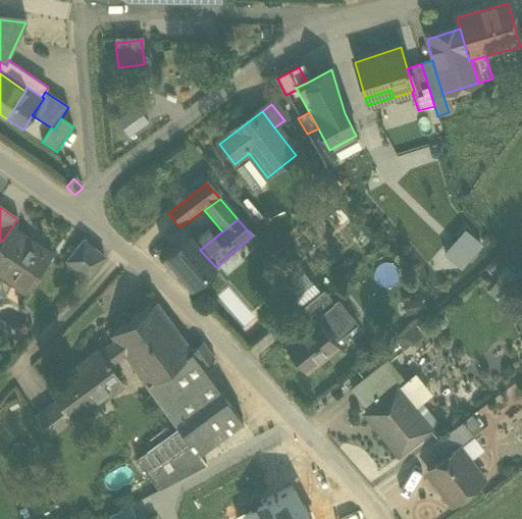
[(461,269),(484,245),(466,228),(444,253),(461,269)]
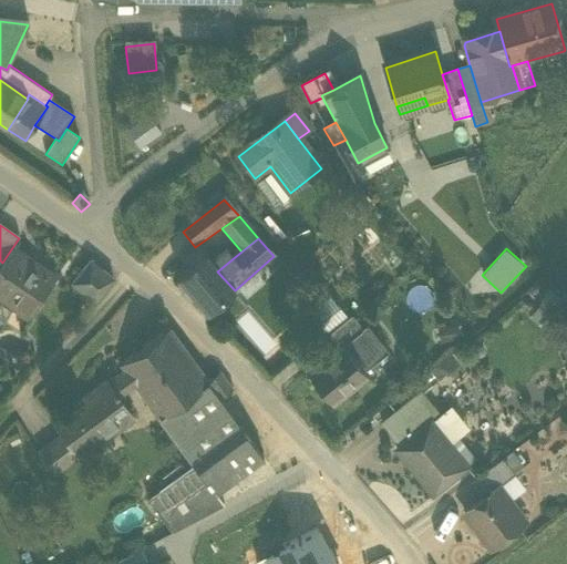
[(0,265),(0,300),(12,310),(28,320),(57,280),(11,249),(2,263),(0,265)]
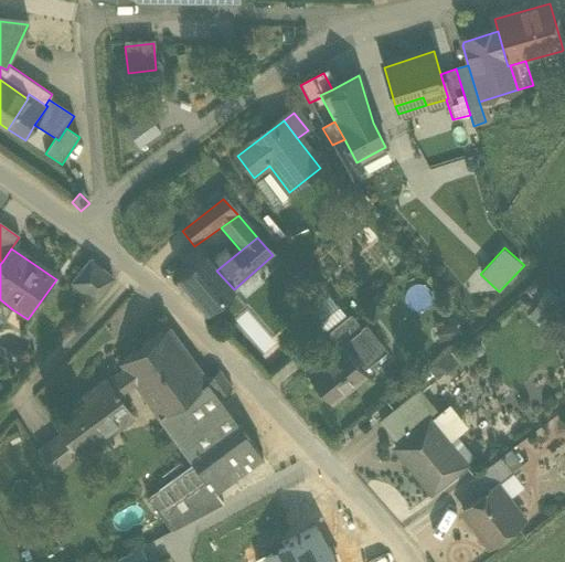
[(178,279),(208,313),(234,289),(216,271),(204,256),(178,279)]
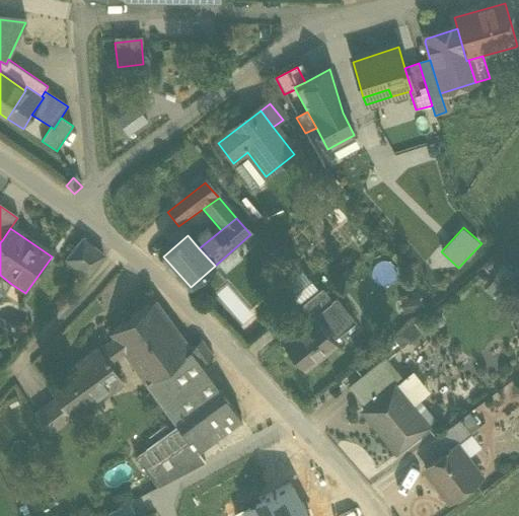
[(66,261),(87,278),(103,258),(83,240),(66,261)]
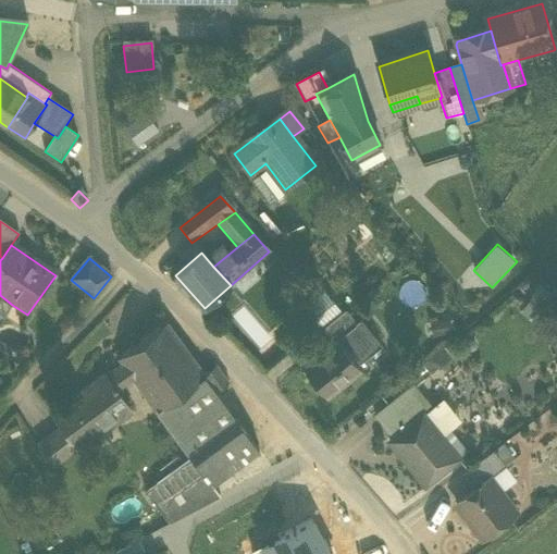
[(530,298),(520,312),(537,324),(556,296),(528,278),(519,291),(530,298)]
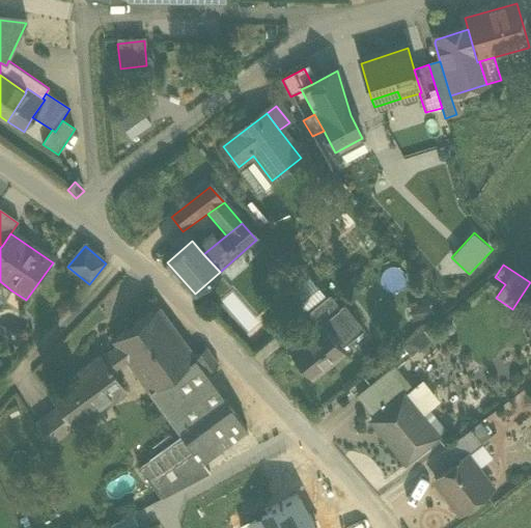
[(0,300),(3,303),(11,290),(0,281),(0,300)]
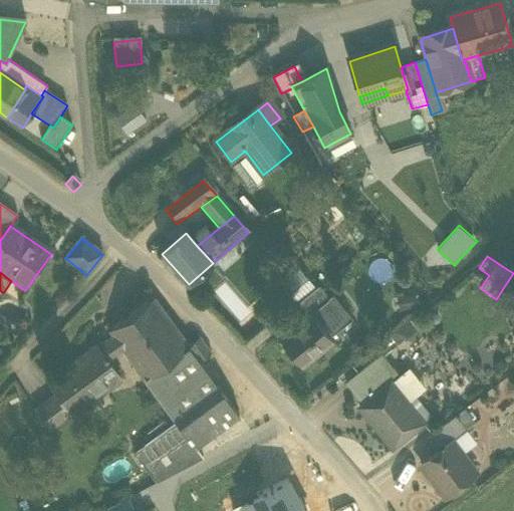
[(296,306),(306,318),(309,314),(310,315),(328,301),(327,299),(318,288),(296,306)]
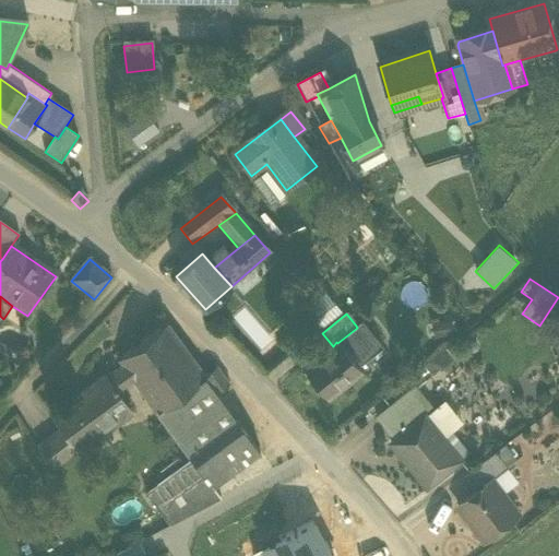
[(357,328),(337,343),(358,368),(381,350),(359,323),(356,326),(357,328)]
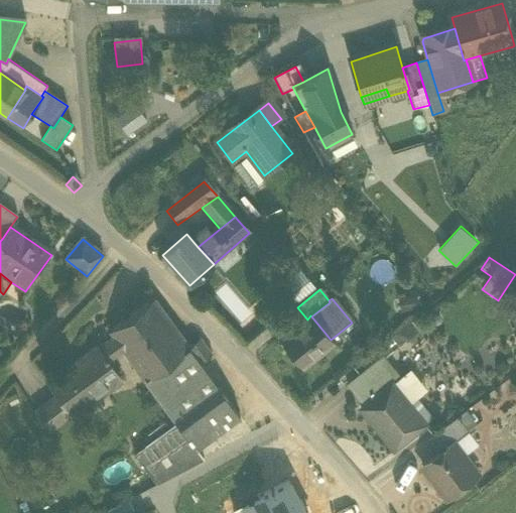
[(110,334),(114,340),(122,351),(145,383),(189,351),(189,350),(153,301),(110,334)]
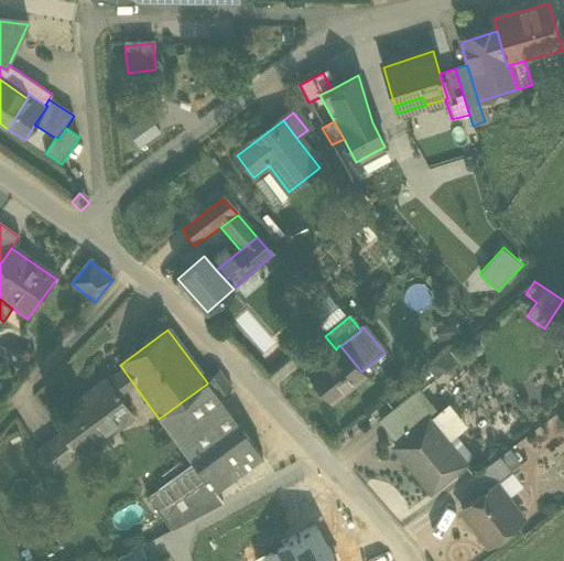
[(365,377),(361,371),(340,346),(339,345),(336,349),(305,374),(331,405),(365,377)]
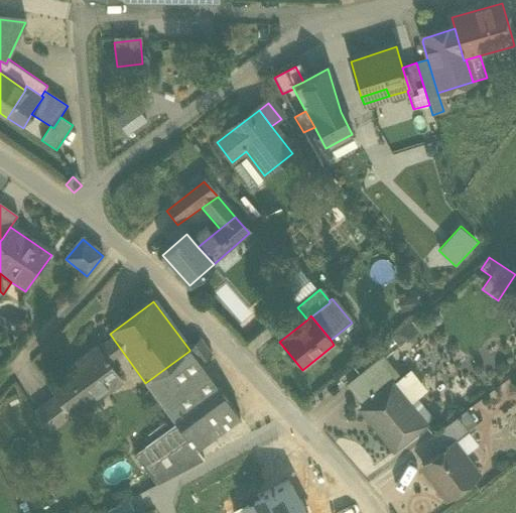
[(114,340),(98,351),(106,362),(122,351),(114,340)]
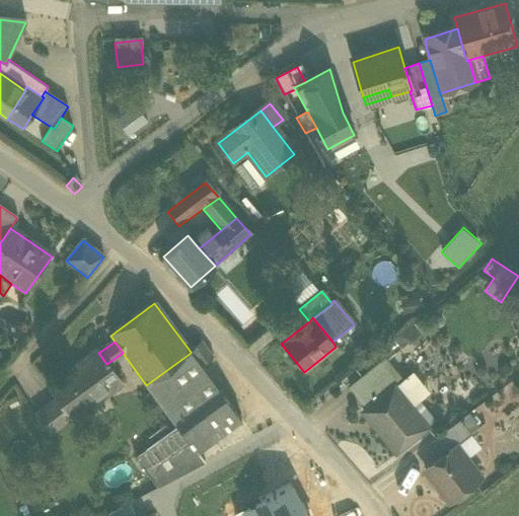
[(191,353),(201,368),(213,359),(202,344),(191,352),(191,353)]
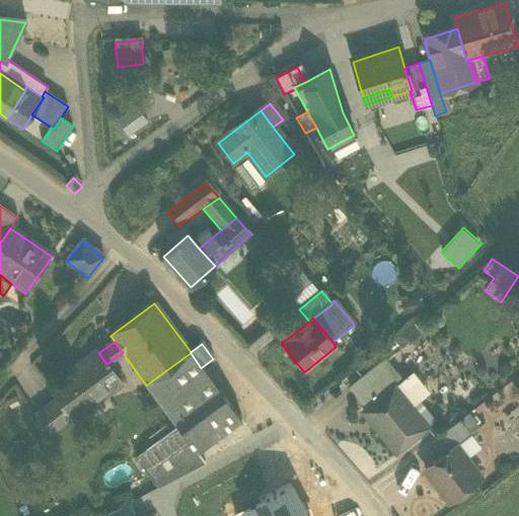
[(122,385),(106,364),(98,353),(96,350),(48,386),(54,394),(71,418),(95,398),(92,393),(99,388),(106,397),(122,385)]
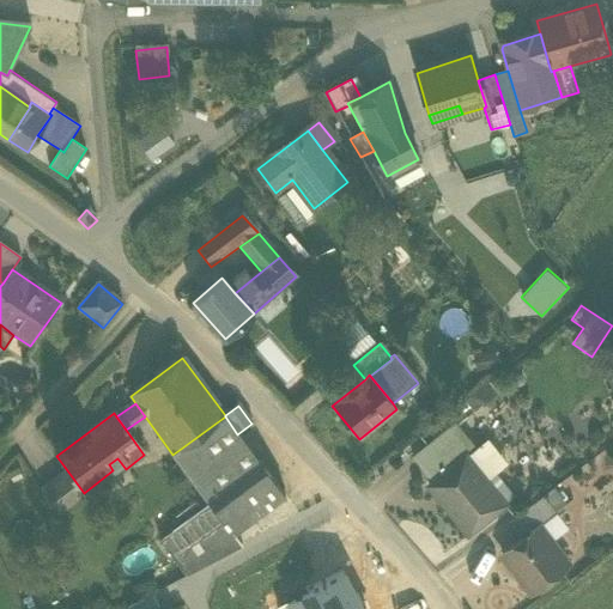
[(173,455),(208,505),(234,536),(285,498),(237,434),(225,416),(173,455)]
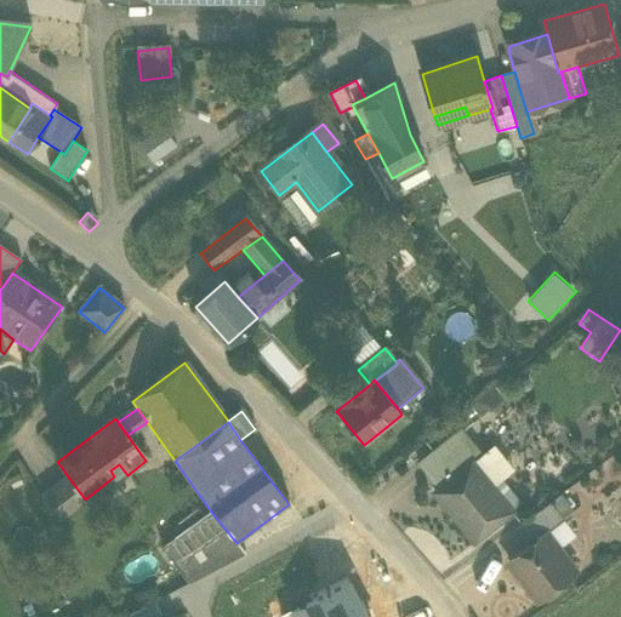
[(419,467),(438,491),(471,463),(472,463),(482,456),(462,432),(419,467)]
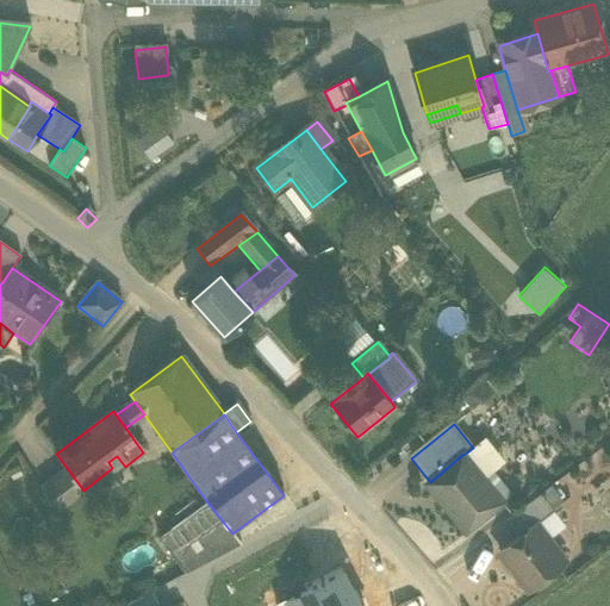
[(502,503),(500,503),(480,476),(464,455),(462,455),(430,482),(425,485),(465,533),(502,503)]
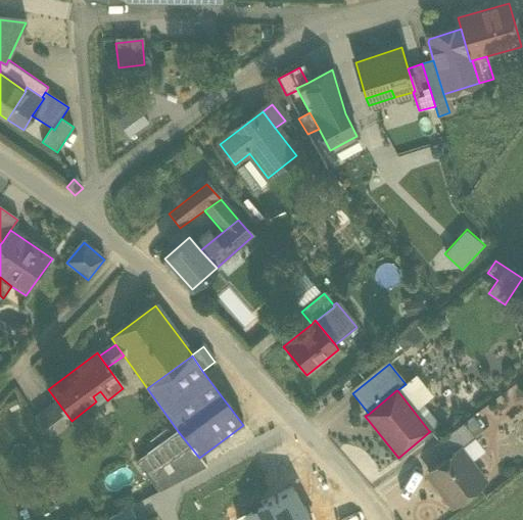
[(72,421),(54,397),(31,415),(49,438),(72,421)]
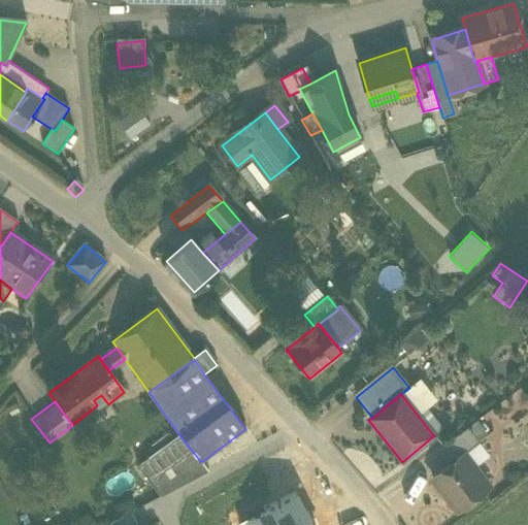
[(422,406),(416,413),(433,435),(440,429),(422,406)]
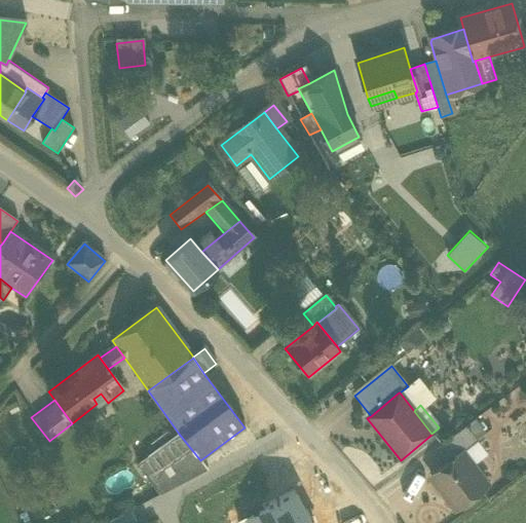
[(436,449),(446,463),(461,452),(461,453),(476,442),(464,426),(436,449)]
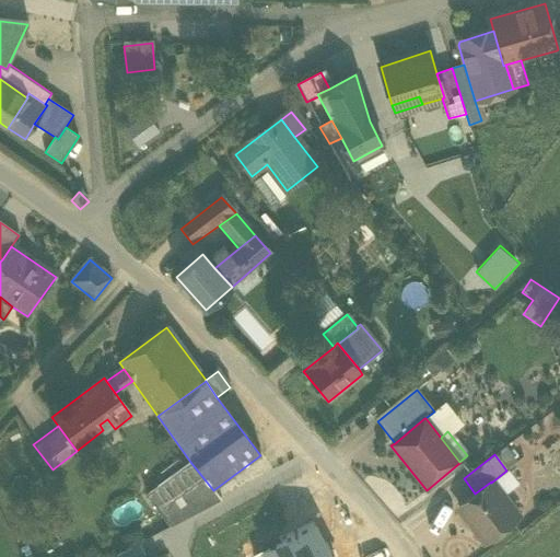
[(221,501),(213,490),(190,462),(146,495),(161,517),(168,528),(170,529),(196,514),(221,501)]
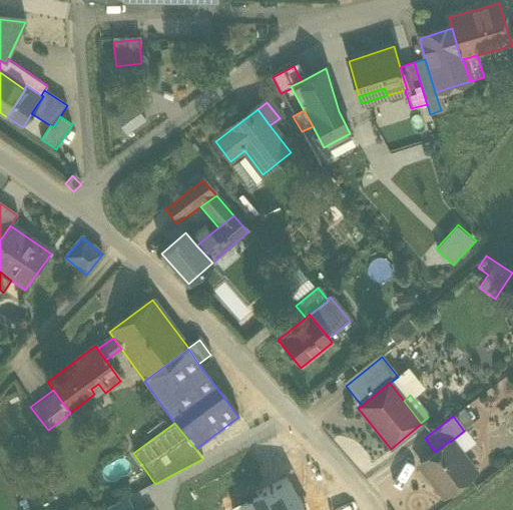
[(419,465),(444,497),(474,474),(450,442),(450,441),(435,452),(419,465)]
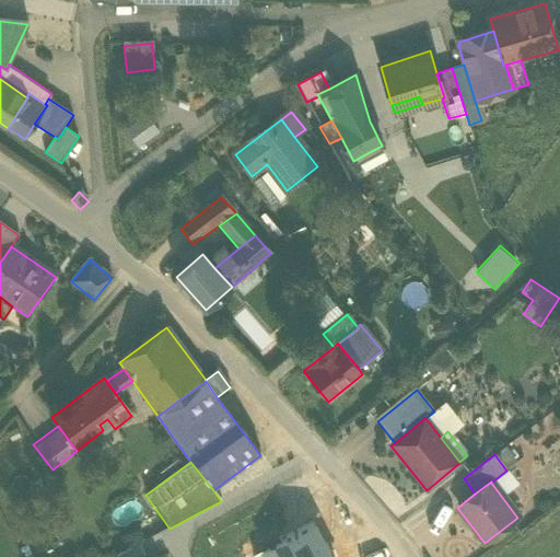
[(140,523),(148,538),(168,528),(161,517),(154,520),(152,517),(140,523)]
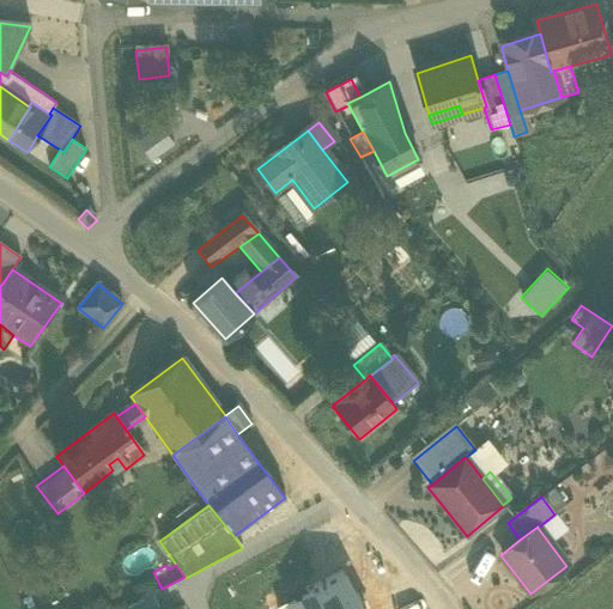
[(358,608),(341,574),(287,602),(290,608),(358,608)]
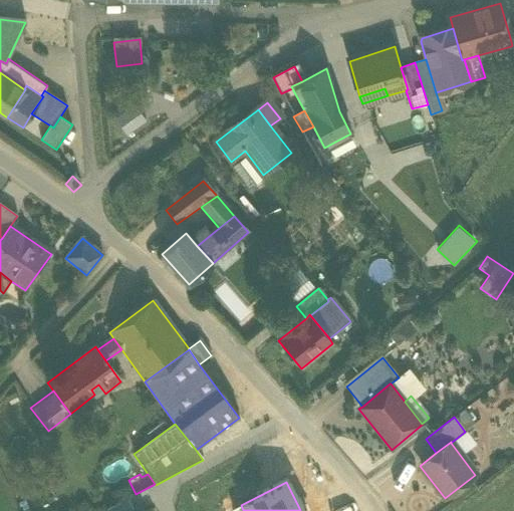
[(127,500),(110,510),(133,510),(127,500)]
